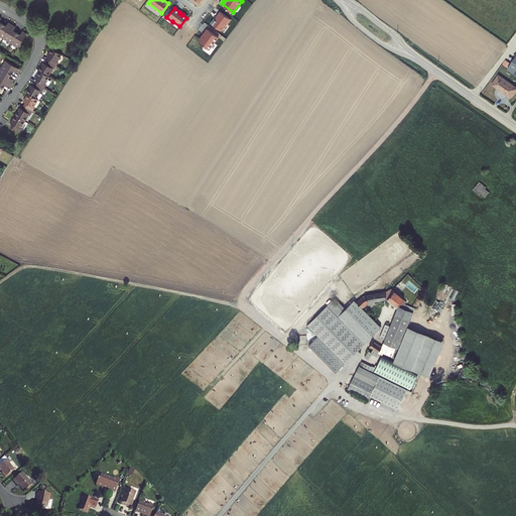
[(231,20),(220,11),(211,23),(222,32),(231,20)]
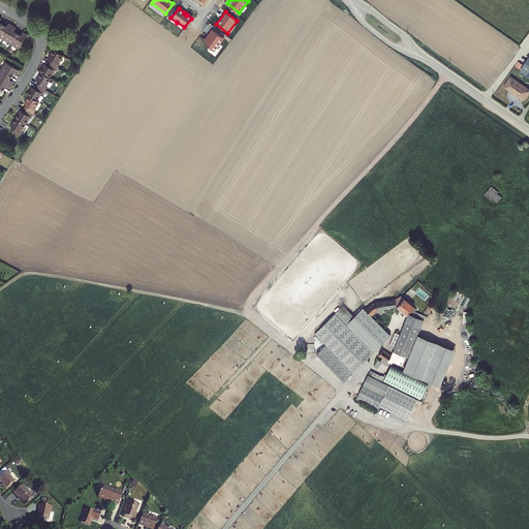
[(12,25),(8,23),(6,26),(3,24),(0,28),(0,37),(3,39),(12,25)]
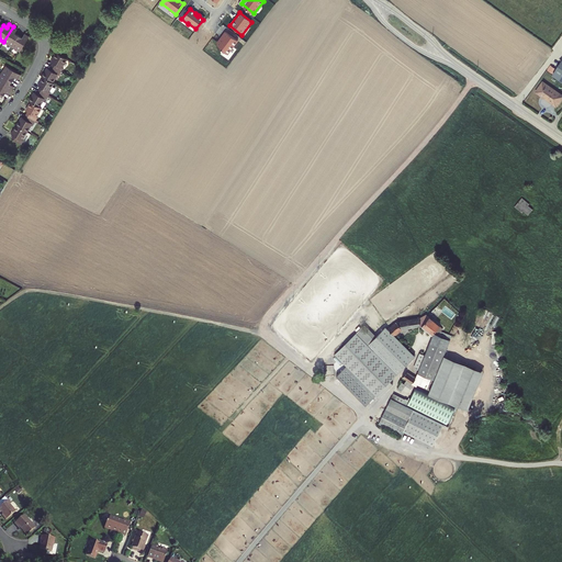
[(19,35),(15,33),(18,30),(13,26),(3,42),(12,46),(19,35)]
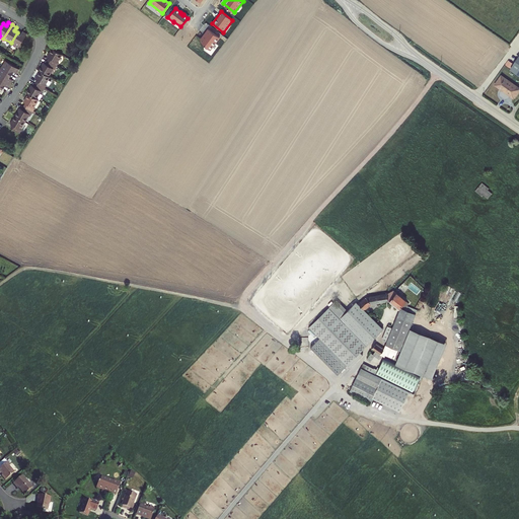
[(220,38),(209,28),(201,40),(205,44),(204,45),(211,50),(220,38)]
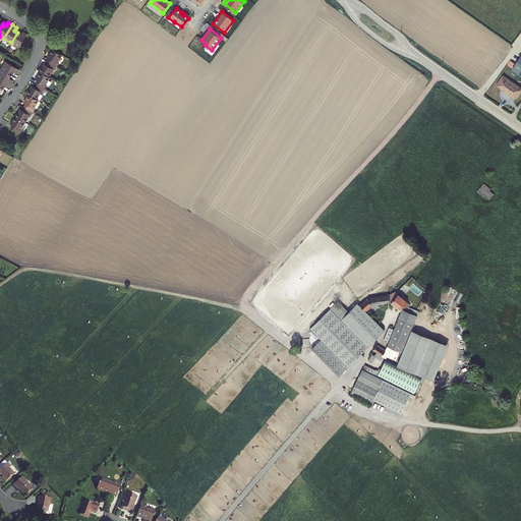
[(27,34),(23,32),(21,35),(17,33),(11,43),(18,48),(27,34)]
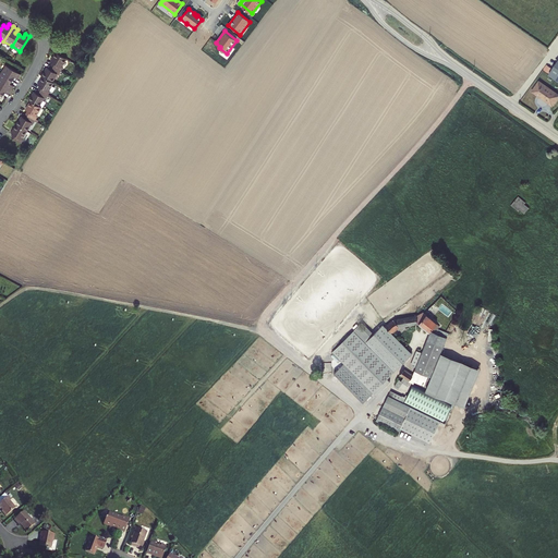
[(59,67),(64,58),(55,51),(49,60),(51,61),(49,65),(59,71),(61,68),(59,67)]
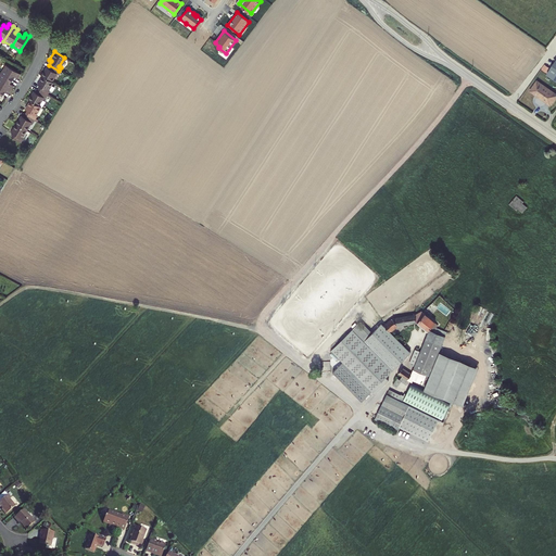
[(21,74),(5,65),(1,73),(12,80),(14,76),(19,78),(21,74)]
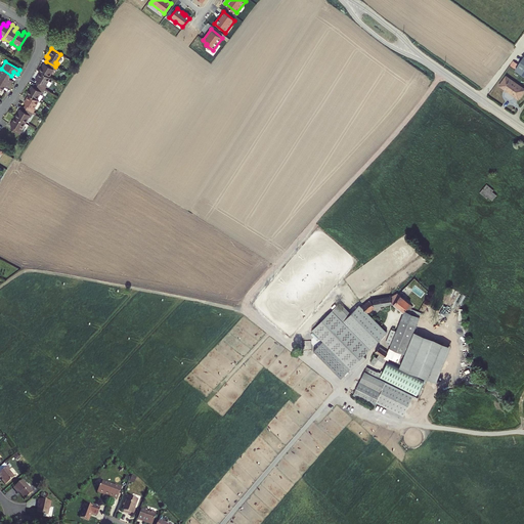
[(53,70),(55,67),(46,61),(44,64),(42,62),(37,71),(39,72),(47,77),(52,69),(53,70)]
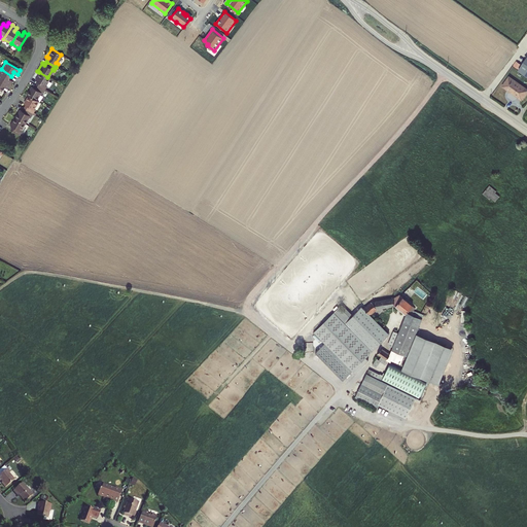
[(11,76),(1,69),(0,70),(0,78),(10,85),(12,81),(9,79),(11,76)]
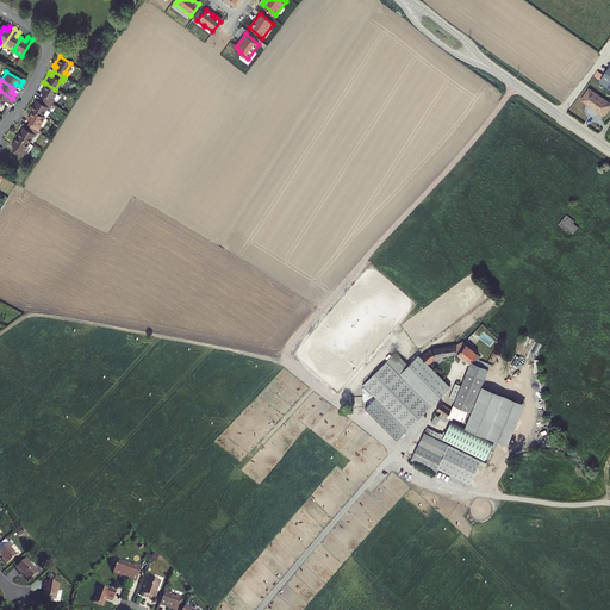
[(50,99),(56,91),(55,89),(45,83),(39,92),(42,94),(39,98),(50,104),(53,100),(50,99)]
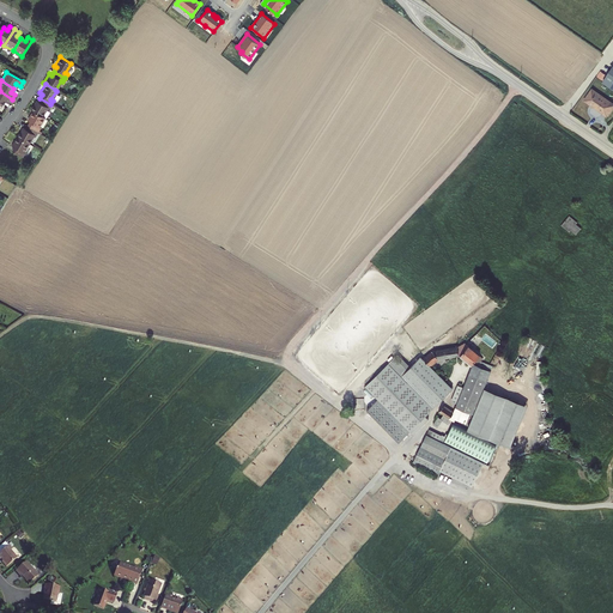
[(12,99),(0,91),(0,103),(2,105),(5,102),(10,104),(12,99)]
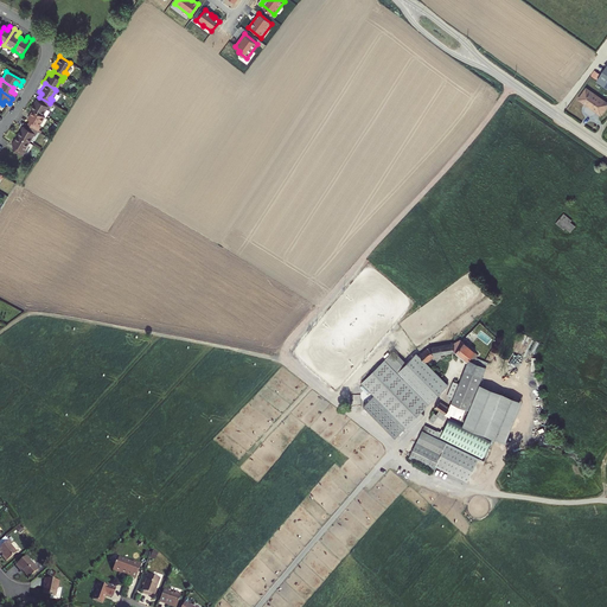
[(606,106),(588,91),(580,102),(601,119),(606,110),(606,106)]
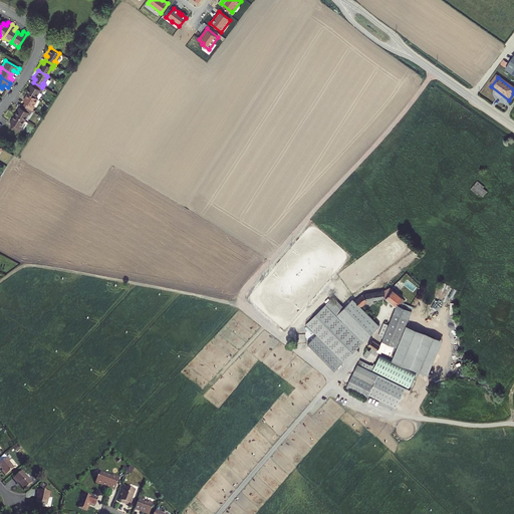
[(24,91),(26,92),(34,97),(39,89),(40,90),(42,87),(33,82),(31,85),(29,83),(24,91)]
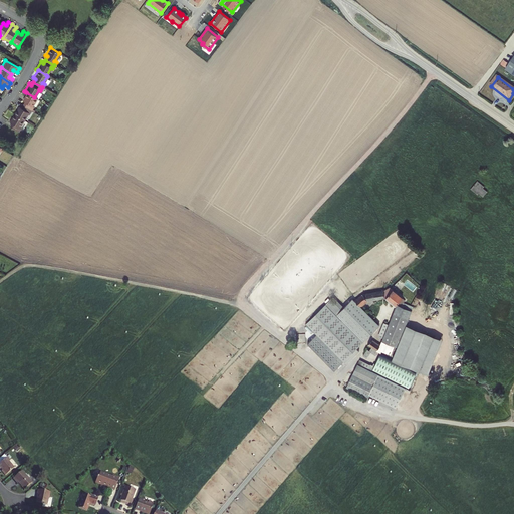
[(24,101),(22,104),(30,110),(32,106),(31,106),(35,98),(34,97),(26,92),(21,100),(24,101)]
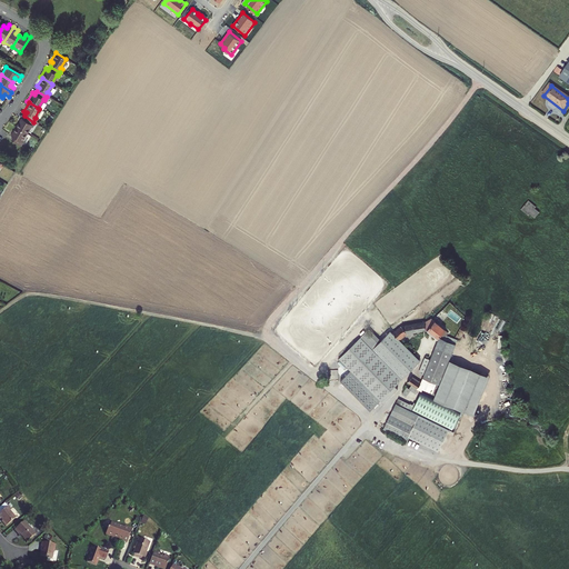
[(31,125),(33,122),(25,116),(22,119),(20,118),(15,127),(25,132),(30,125),(31,125)]
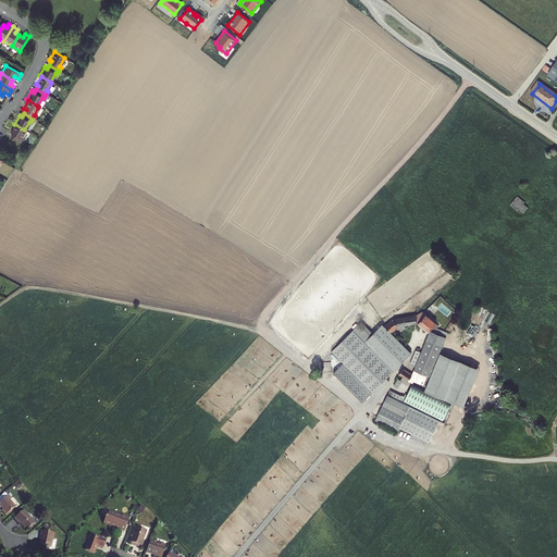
[(11,134),(9,137),(19,143),(21,139),(19,138),(24,130),(14,124),(9,133),(11,134)]
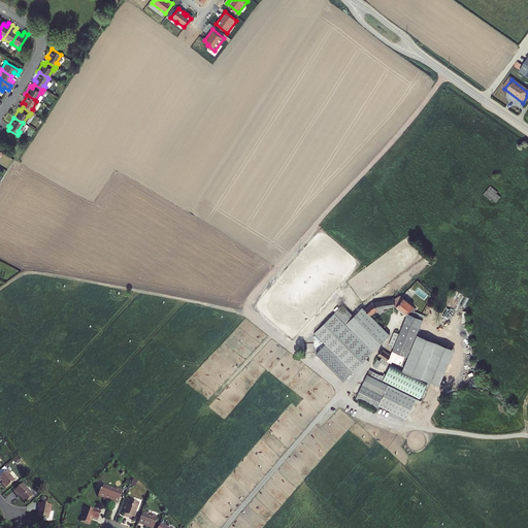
[(376,304),(368,311),(373,317),(381,310),(399,306),(408,314),(411,310),(417,315),(421,308),(401,294),(396,300),(376,304)]
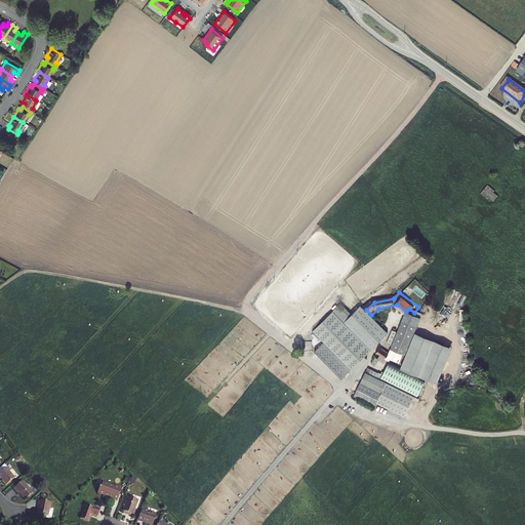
[(319,337),(339,317),(336,314),(341,308),(353,319),(355,316),(340,303),(313,331),(319,337)]
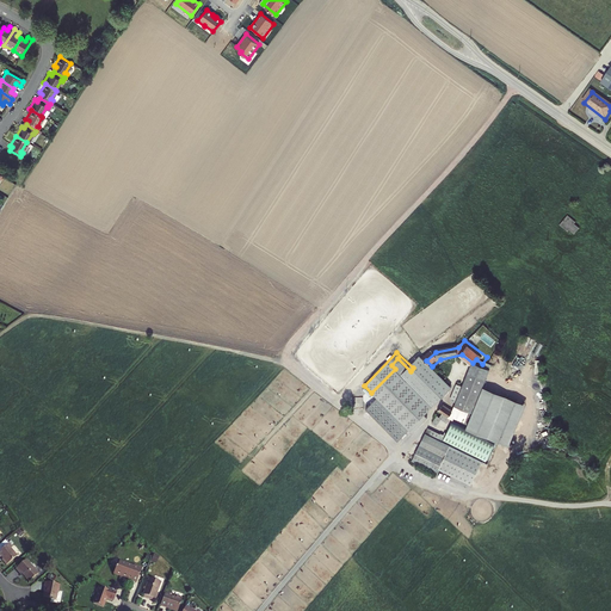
[(455,389),(423,358),(413,368),(411,371),(397,358),(392,365),(395,369),(436,408),(455,389)]
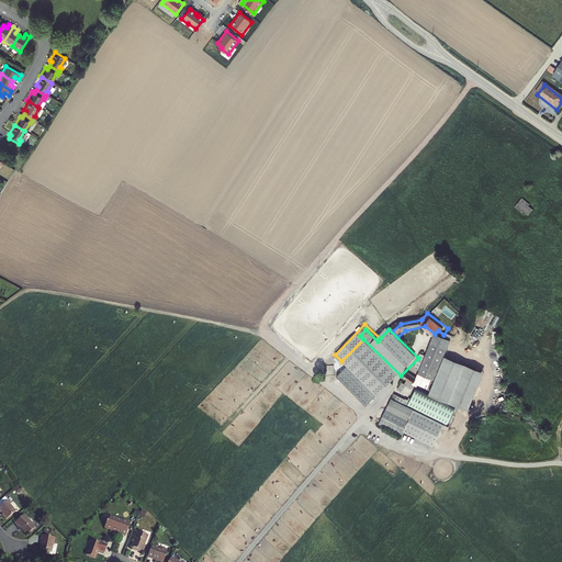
[(363,339),(341,361),(347,367),(377,395),(380,397),(401,375),(363,339)]
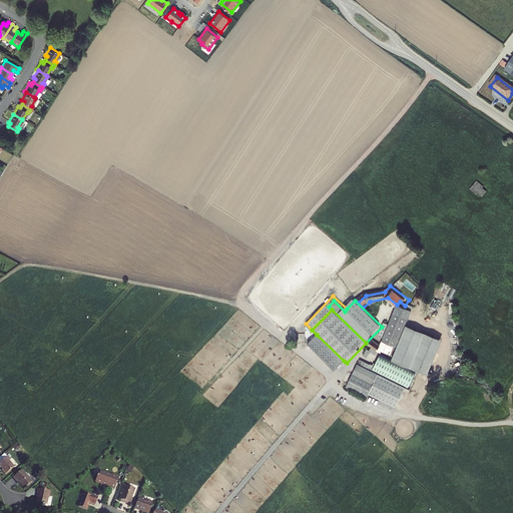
[(396,313),(381,344),(374,340),(371,345),(373,347),(382,352),(383,351),(393,356),(397,346),(398,346),(405,330),(408,325),(410,320),(396,313)]
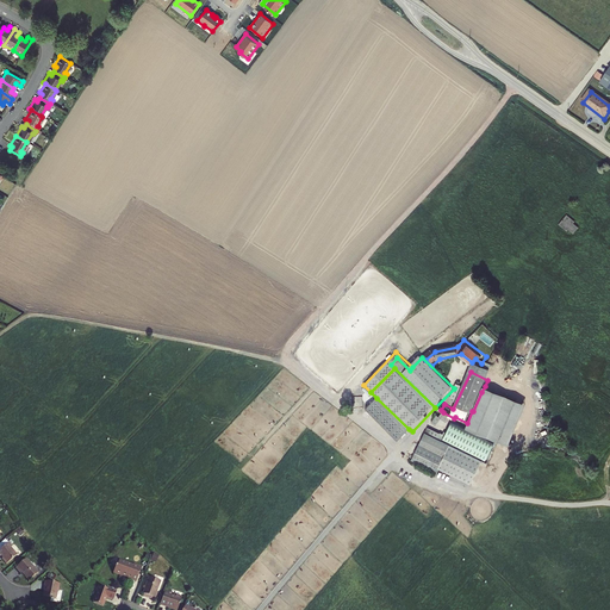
[(485,386),(481,392),(473,411),(472,411),(467,423),(466,425),(508,446),(527,405),(485,386)]
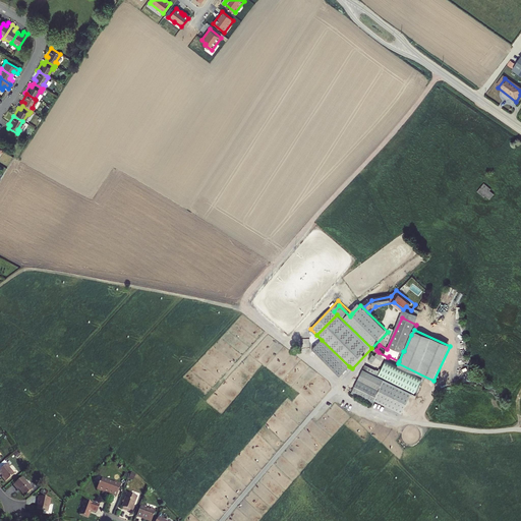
[(349,366),(322,340),(313,349),(341,375),(349,366)]
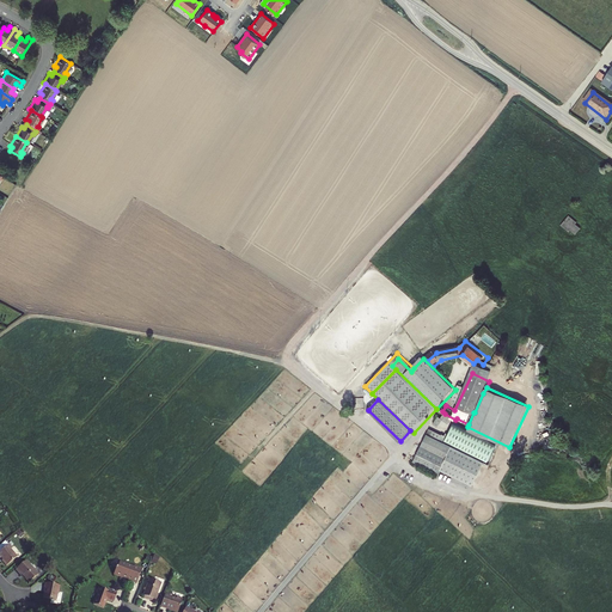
[(467,427),(454,420),(444,440),(483,463),(487,464),(497,444),(467,427)]
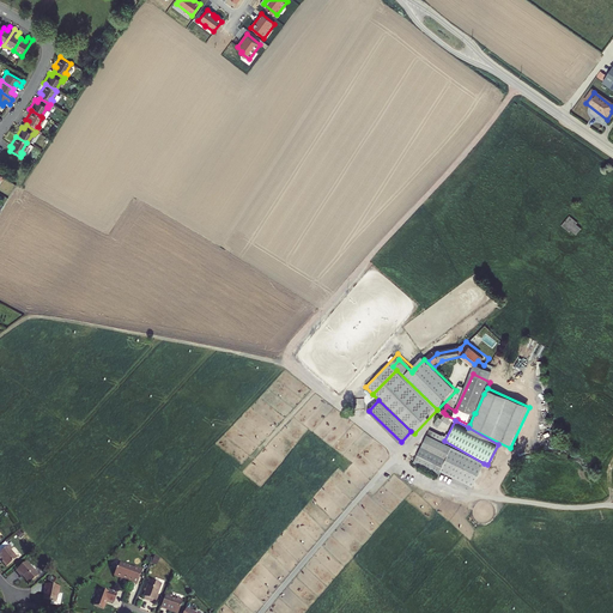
[(430,428),(414,461),(472,487),(484,463),(439,439),(442,434),(430,428)]
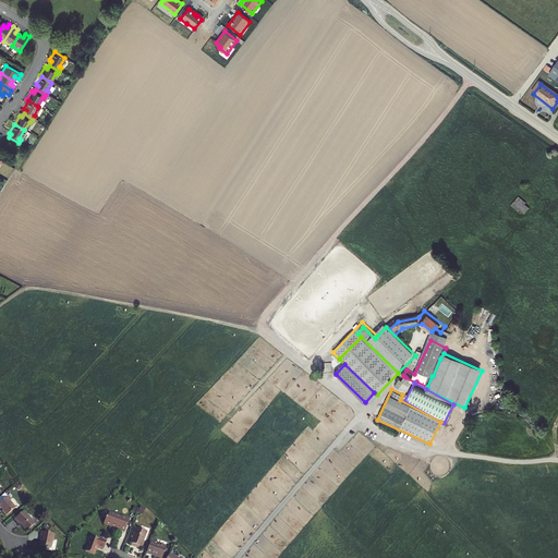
[(5,495),(0,499),(0,509),(0,511),(3,516),(12,507),(7,500),(9,499),(5,495)]
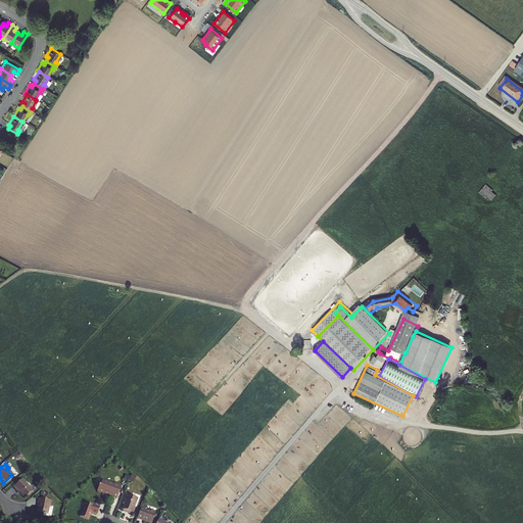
[(30,491),(19,479),(11,486),(16,492),(16,491),(22,497),(30,491)]
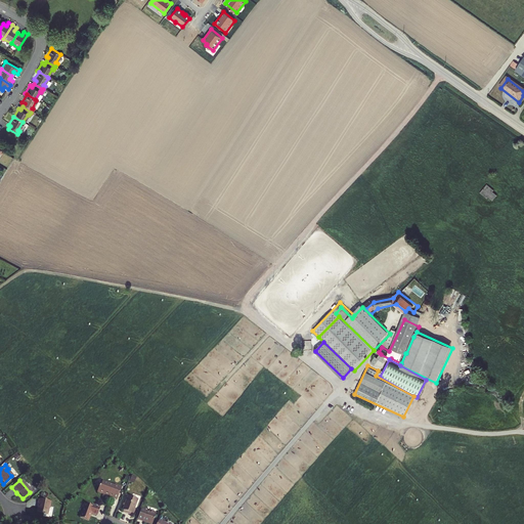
[(113,485),(100,481),(98,485),(98,484),(95,492),(103,495),(103,494),(112,496),(111,498),(116,500),(120,486),(113,484),(113,485)]
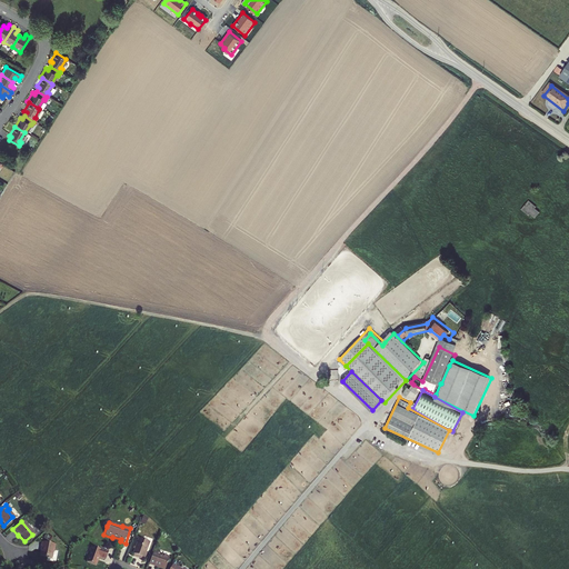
[(137,539),(131,555),(133,555),(132,557),(140,560),(141,558),(143,559),(146,553),(143,552),(147,542),(137,539)]
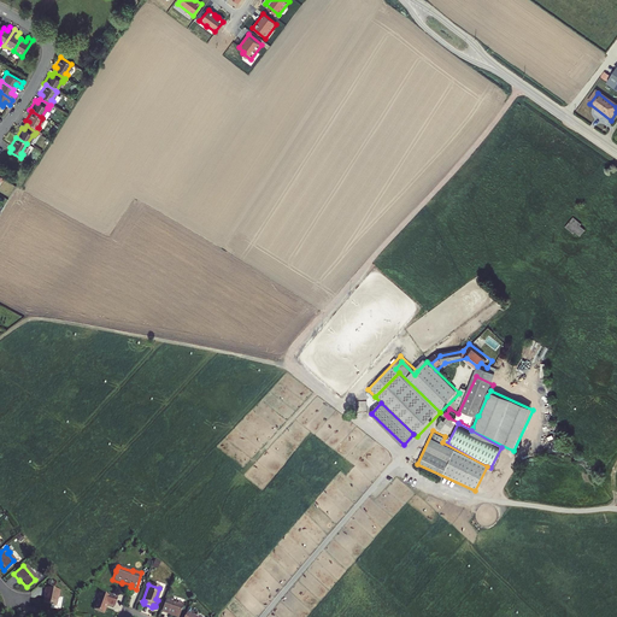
[(45,595),(46,595),(45,603),(56,605),(58,598),(59,598),(62,592),(46,588),(45,595)]
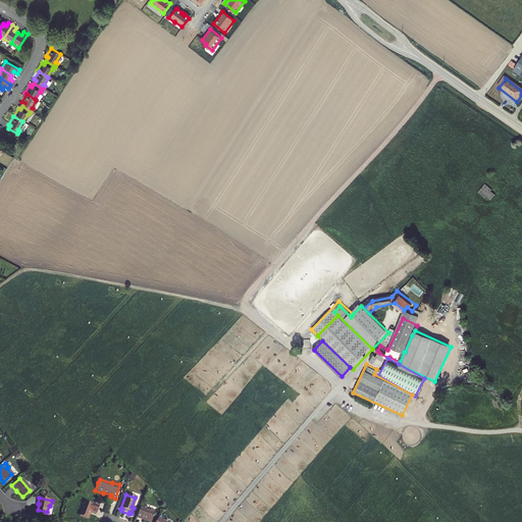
[(89,505),(82,503),(80,508),(81,508),(77,517),(86,520),(89,512),(95,514),(97,508),(89,505)]
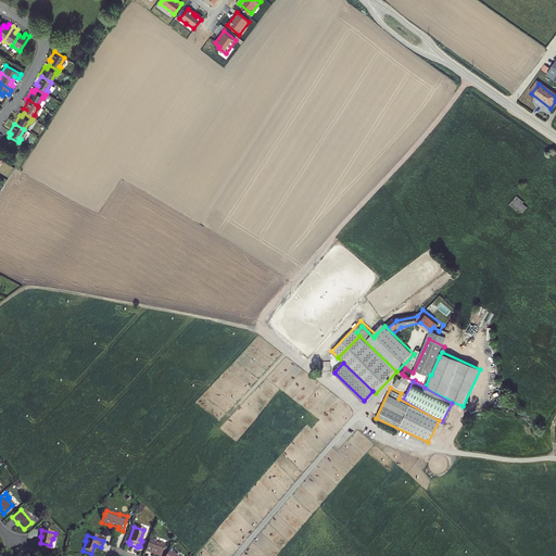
[(152,541),(148,539),(143,550),(151,553),(151,554),(155,555),(159,555),(163,544),(156,542),(155,543),(152,542),(152,541)]
